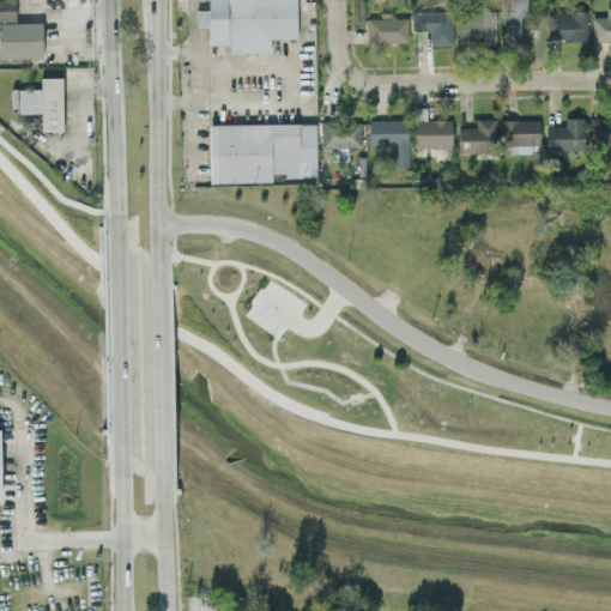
[(298,0),(210,0),(210,11),(198,11),(198,26),(211,26),(211,46),(231,46),(231,54),(272,54),(271,40),(298,40),(298,0)]
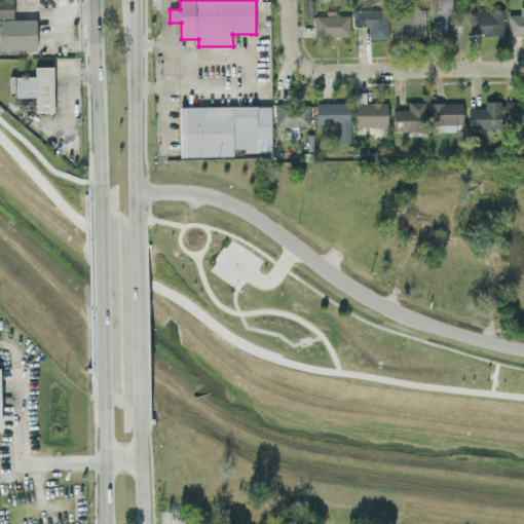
[(454,0),(433,0),(434,38),(448,37),(448,16),(454,16),(454,0)]
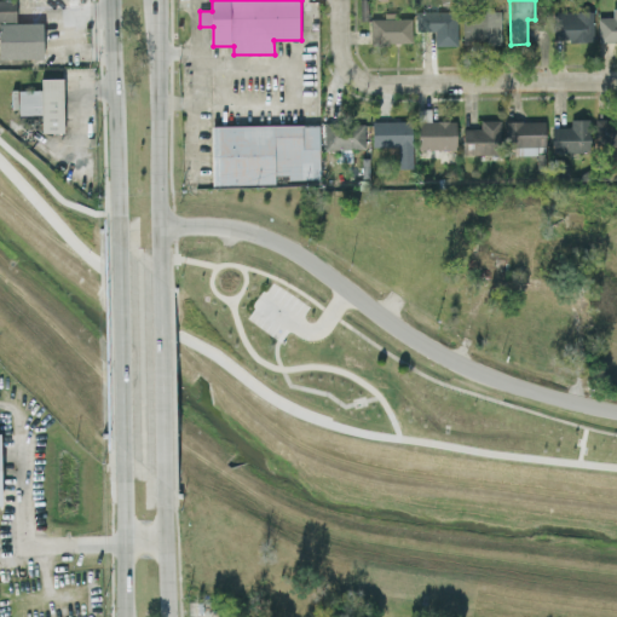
[(17,1),(0,1),(0,23),(18,23),(17,1)]
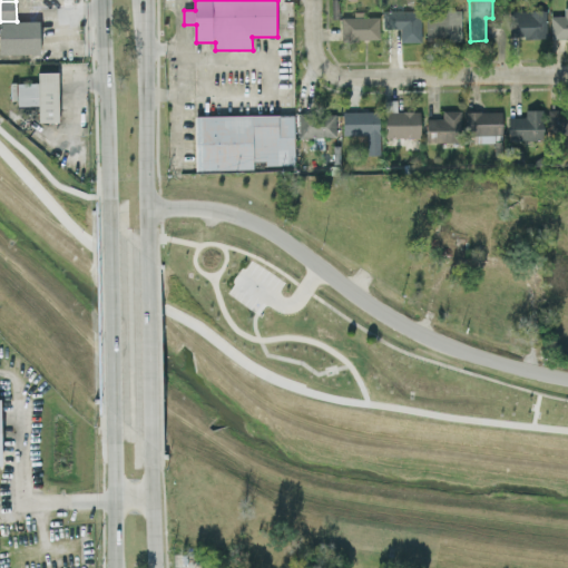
[(567,9),(565,9),(566,17),(551,17),(552,40),(567,40),(567,9)]
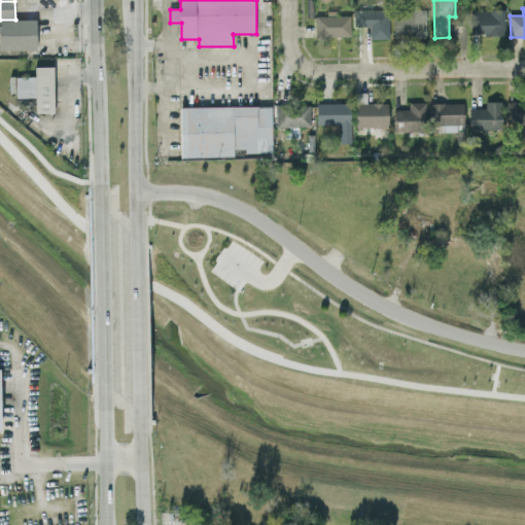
[(390,40),(389,10),(356,11),(356,27),(371,27),(371,40),(390,40)]
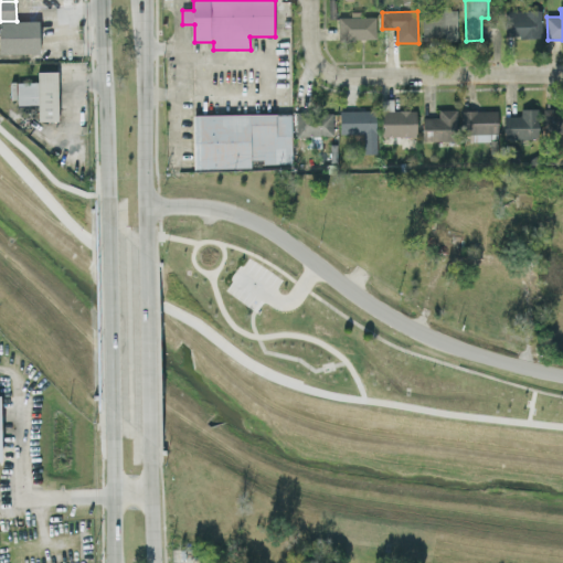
[(459,11),(423,11),(423,41),(458,41),(459,11)]
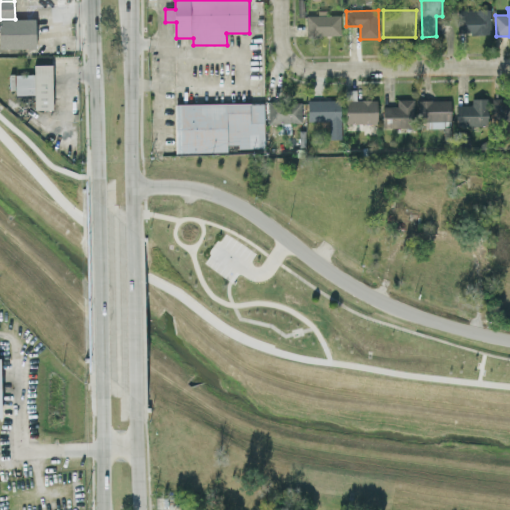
[(492,34),(491,10),(459,11),(460,35),(492,34)]
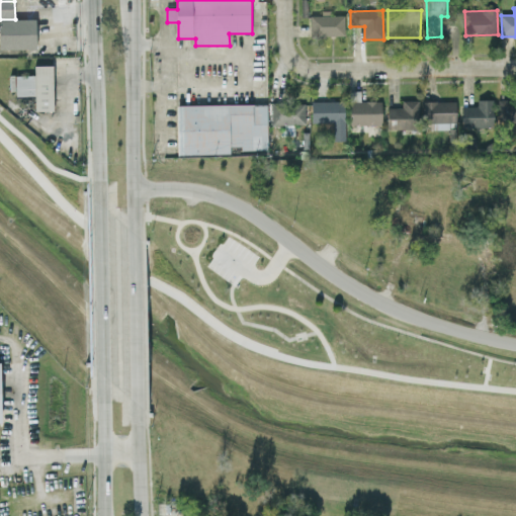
[(345,16),(335,16),(335,12),(322,12),(322,16),(312,16),(312,37),(345,37),(345,16)]
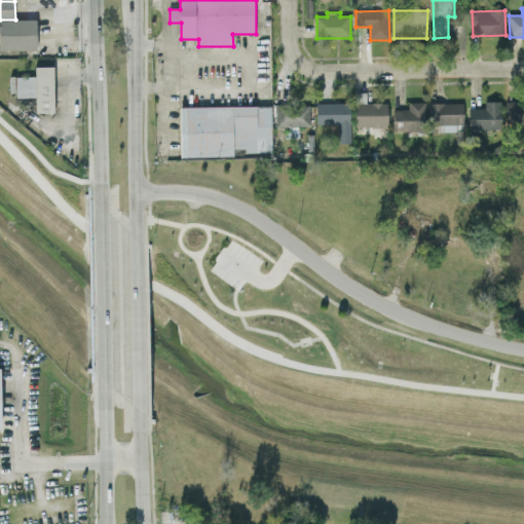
[(37,21),(0,21),(0,50),(38,50),(37,21)]
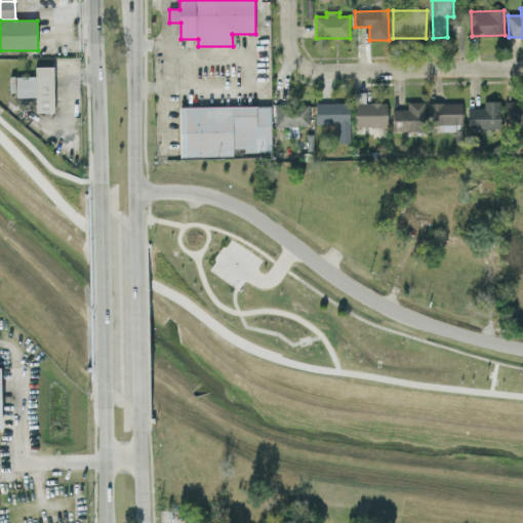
[(17,98),(36,97),(37,114),(55,113),(54,68),(36,68),(36,77),(17,77),(17,98)]
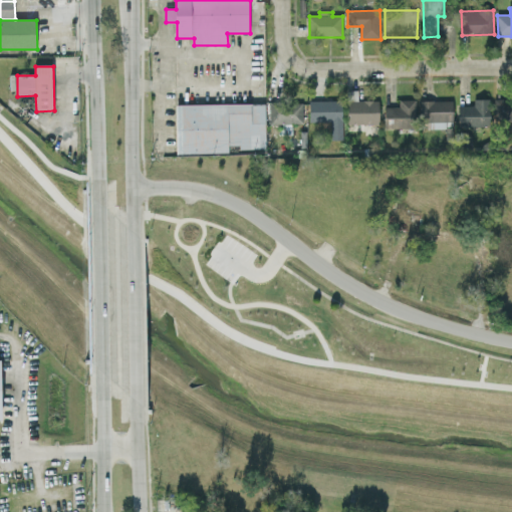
[(491,100),(475,99),(475,106),(460,106),(460,126),(490,128),(491,100)]
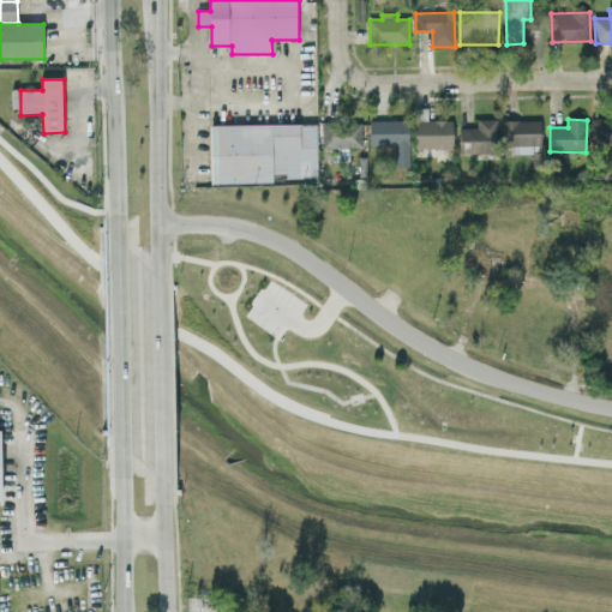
[(460,130),(461,155),(498,154),(498,120),(479,120),(479,129),(460,130)]
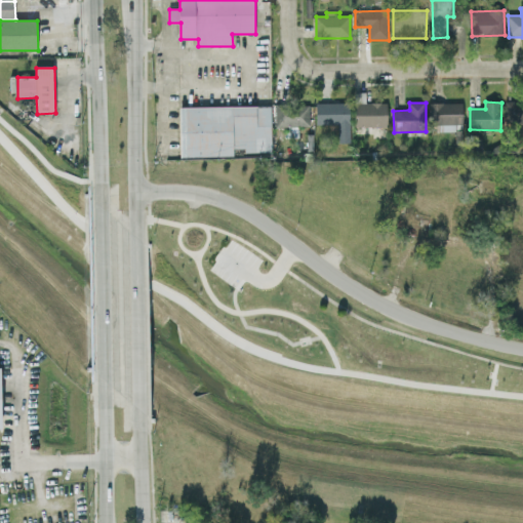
[(522,103),(507,104),(507,124),(522,123),(522,103)]
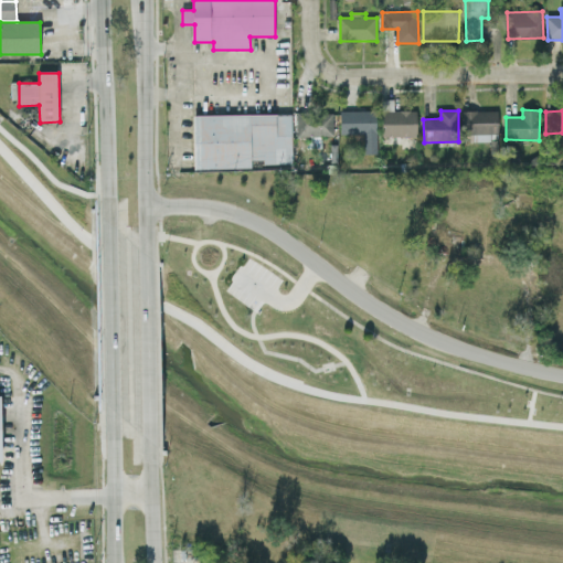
[(341,135),(364,135),(364,155),(376,155),(378,112),(341,112),(341,135)]
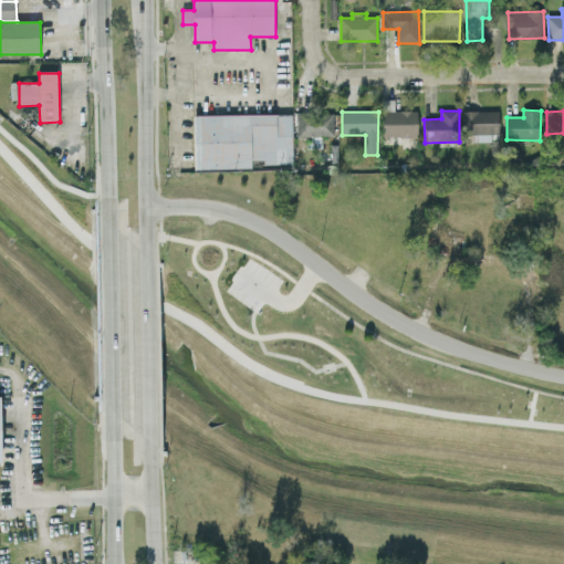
[(499,112),(467,112),(468,143),(492,143),(492,135),(499,135),(499,112)]
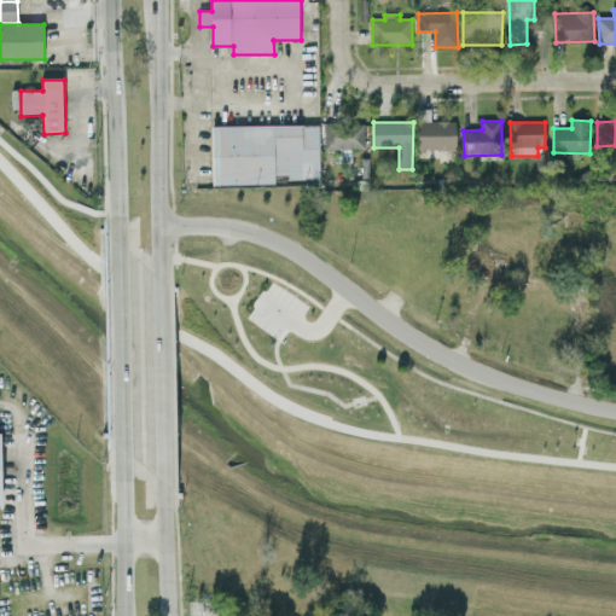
[(365,123),(325,125),(326,150),(365,149),(365,123)]
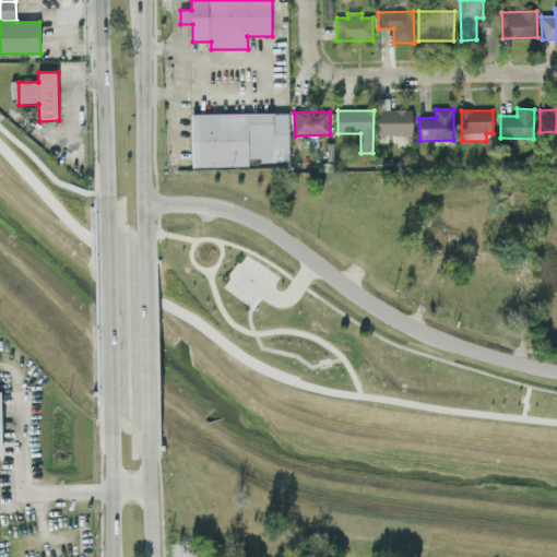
[(192,116),(193,168),(249,167),(249,163),(289,162),(288,114),(192,116)]
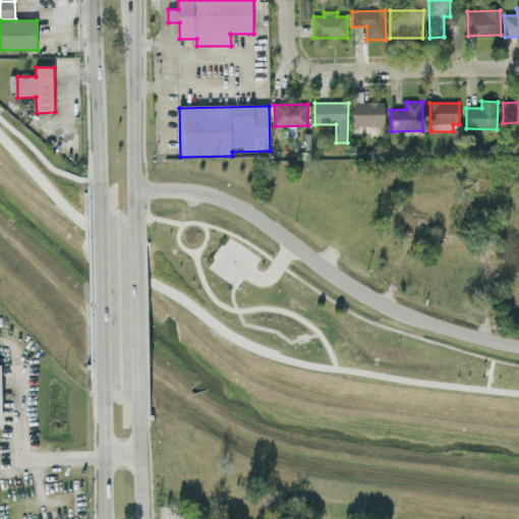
[(189,518),(189,510),(203,509),(203,518),(189,518)]
